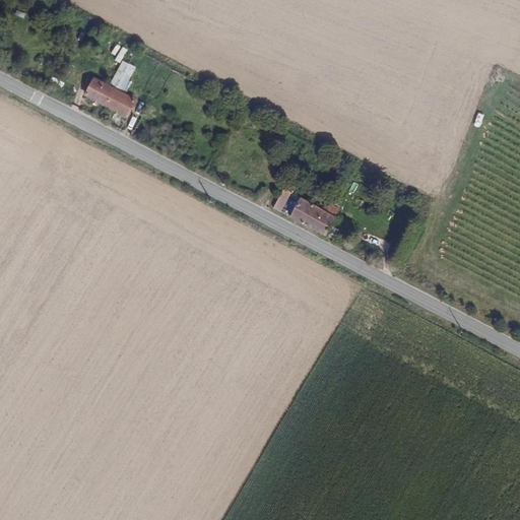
[(122,95),(135,68),(124,63),(110,89),(122,95)]
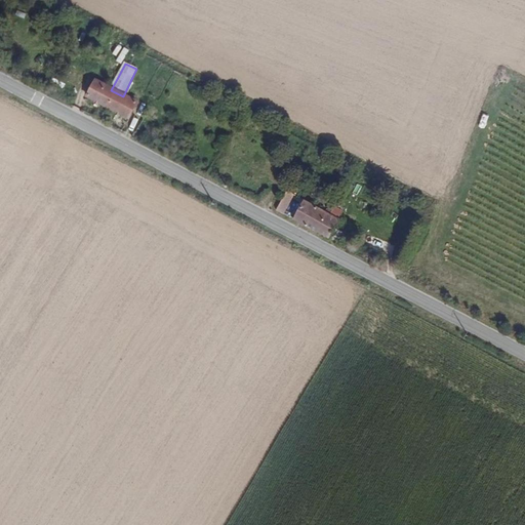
[(500,93),(500,80),(493,79),(492,93),(500,93)]
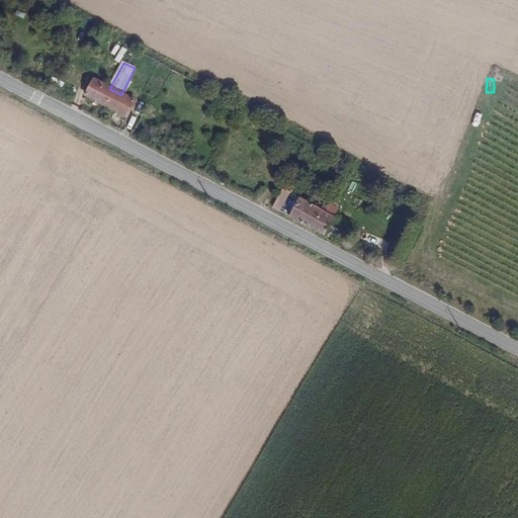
[(126,118),(135,102),(121,95),(109,89),(93,81),(84,96),(126,118)]
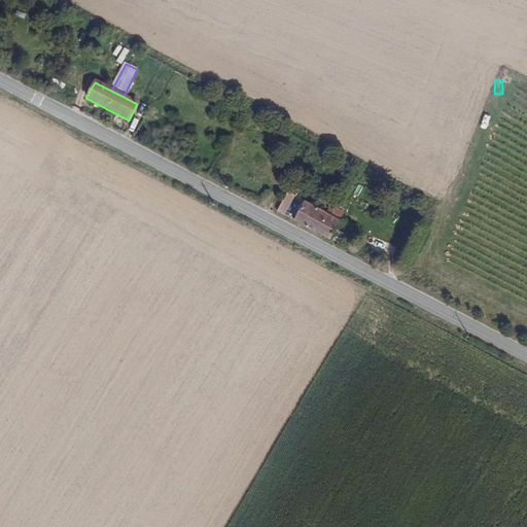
[(283,219),(295,196),(287,192),(276,215),(283,219)]
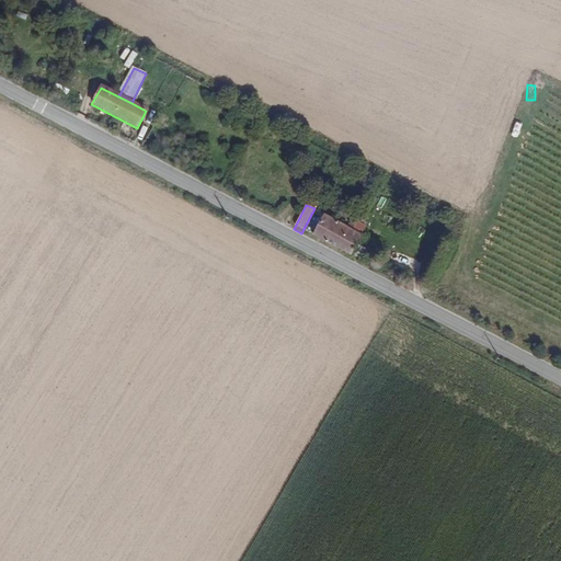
[(382,245),(323,214),(310,238),(348,258),(358,239),(379,251),(382,245)]
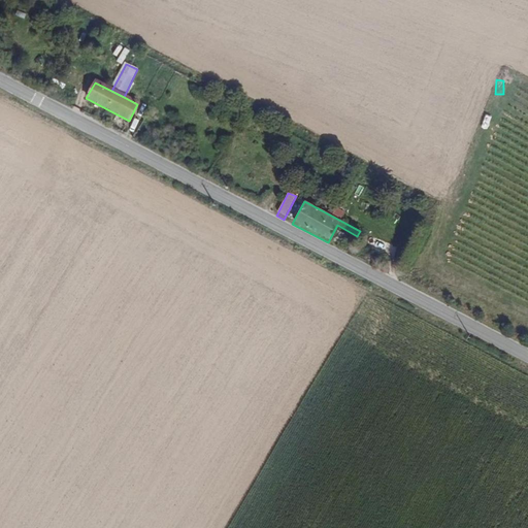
[(431,231),(425,244),(430,248),(436,234),(431,231)]
